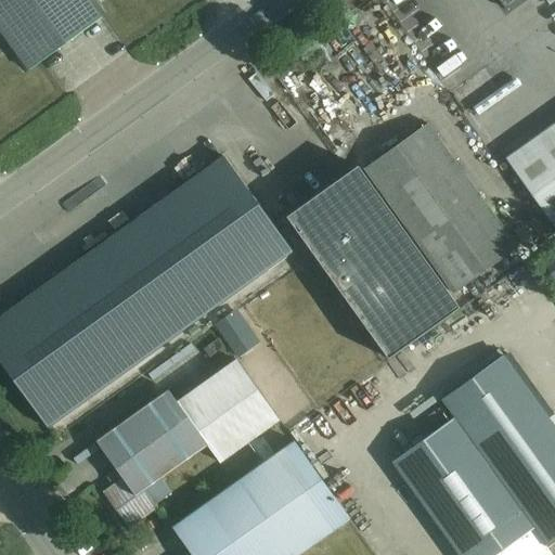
[(0,0),(0,38),(24,73),(49,54),(105,14),(94,0),(0,0)]
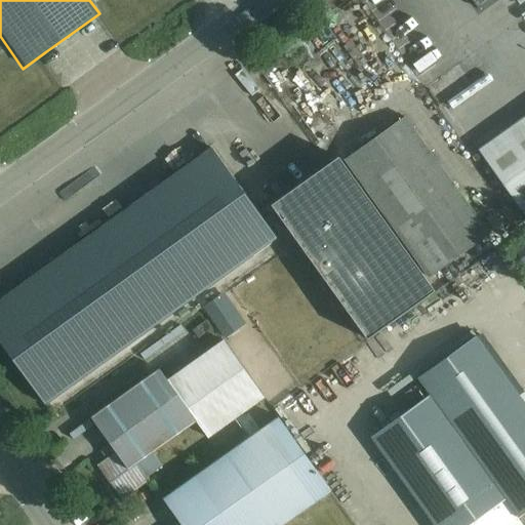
[(491,0),(472,0),(479,9),(491,0)]
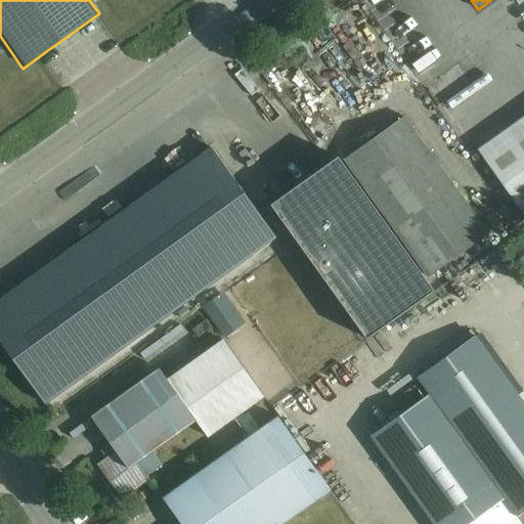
[(319,97),(294,110),(302,127),(328,116),(319,97)]
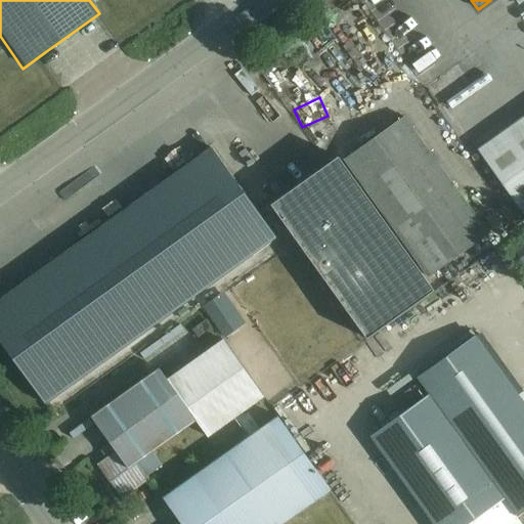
[(523,116),(477,149),(478,150),(523,216),(523,116)]
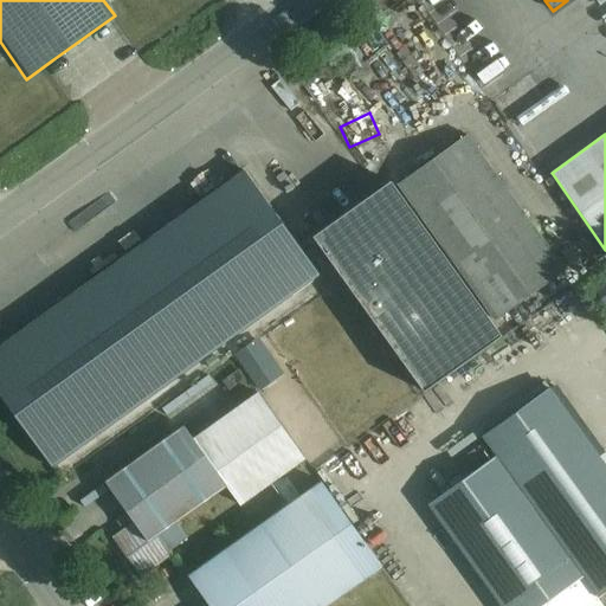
[(494,320),(563,270),(468,135),(398,185),(494,320)]
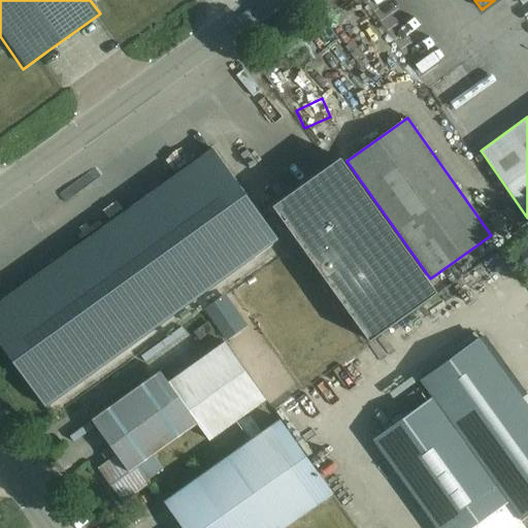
[(0,342),(44,405),(276,239),(212,150),(0,302),(0,342)]
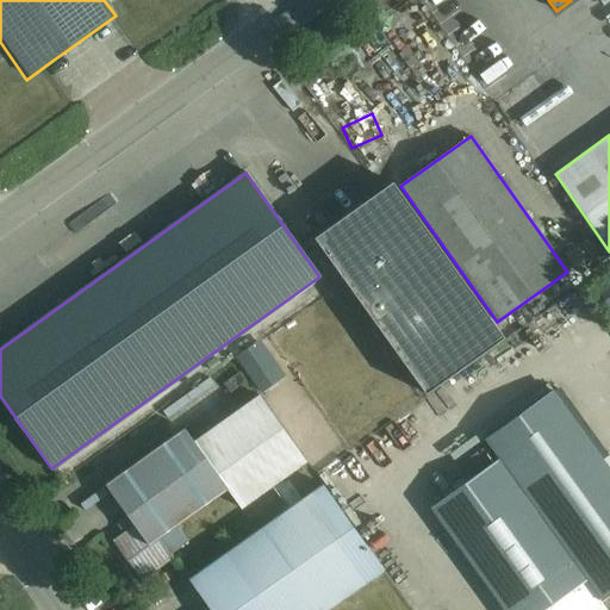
[(313,240),(425,397),(505,341),(393,182),(313,240)]
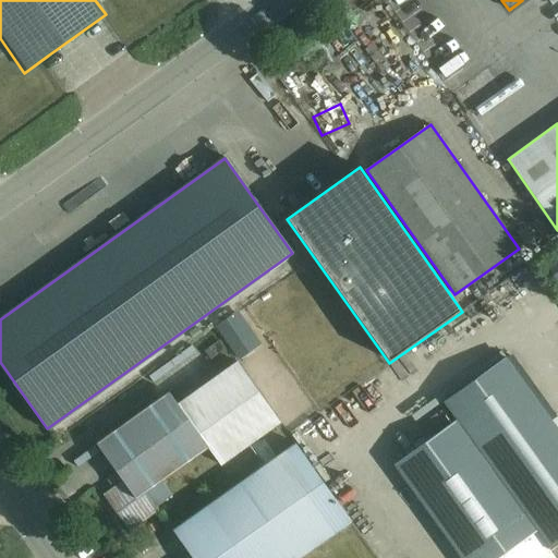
[(557,252),(543,263),(557,283),(557,252)]
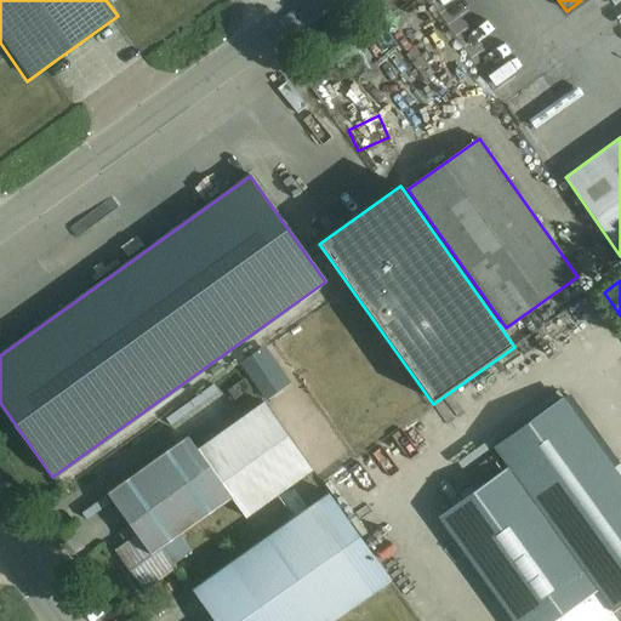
[(611,620),(608,614),(611,611),(613,613),(620,607),(620,479),(562,398),(493,448),(507,467),(438,517),(513,620),(611,620)]
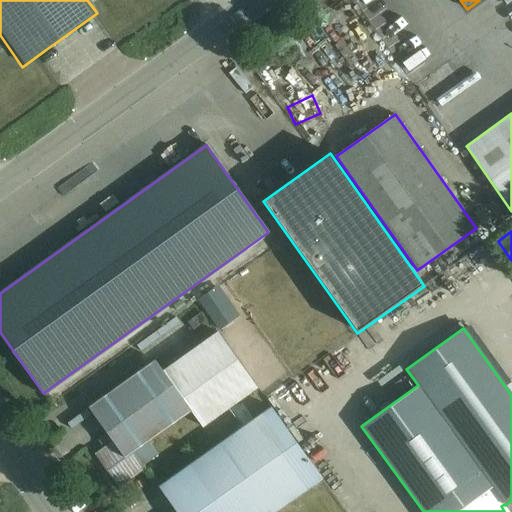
[(257,387),(217,332),(163,371),(155,360),(89,407),(113,441),(95,454),(118,487),(145,468),(142,465),(157,454),(148,441),(191,410),(202,427),(257,387)]
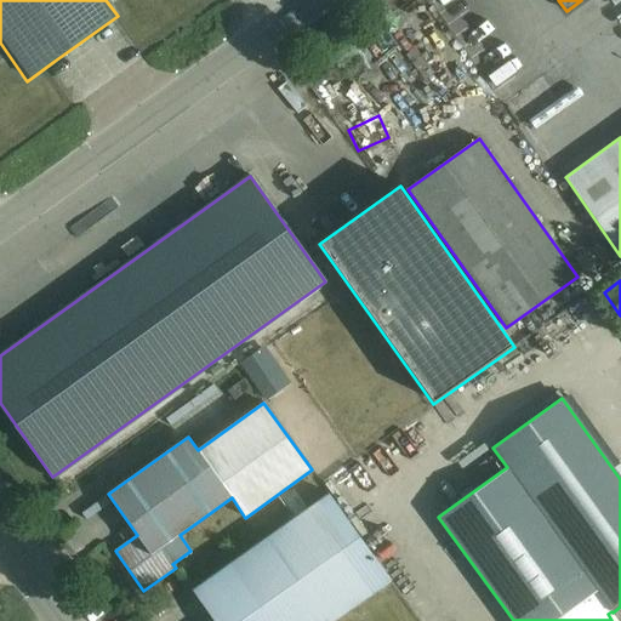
[(330,620),(391,579),(329,491),(192,588),(211,616),(204,620),(330,620)]
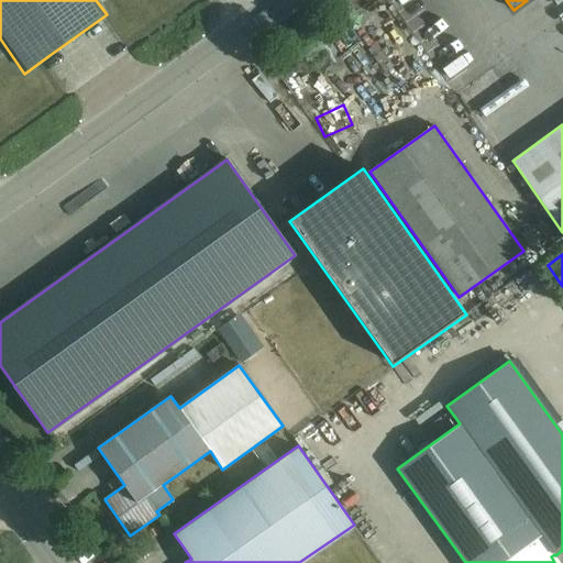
[(66,470),(55,477),(61,485),(70,477),(66,470)]
